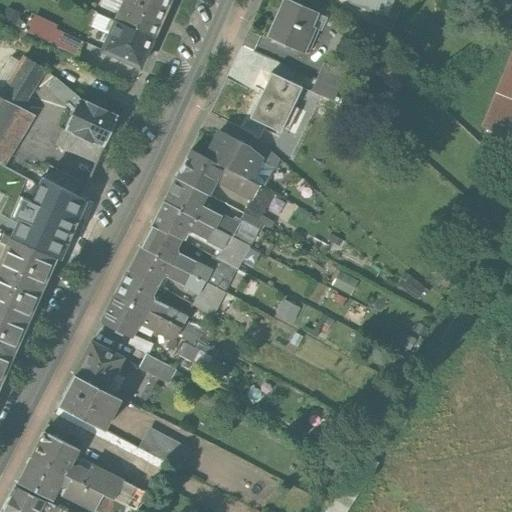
[(169,0),(120,0),(124,2),(116,21),(153,38),(169,0)]
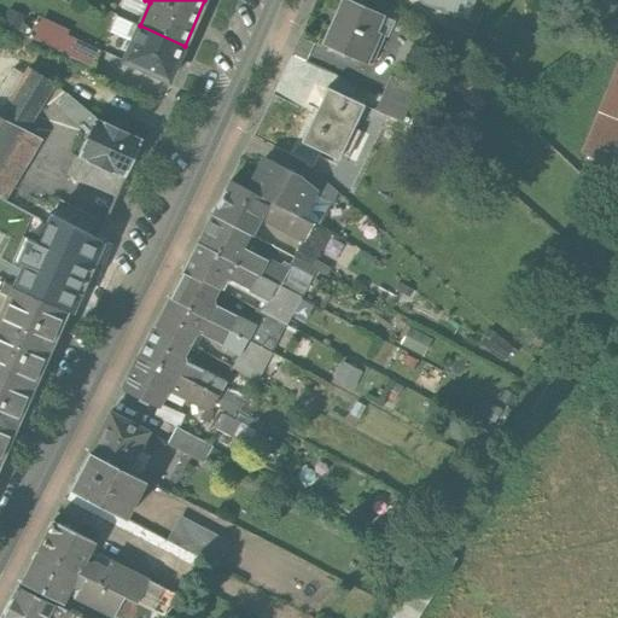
[(415,0),(421,5),(459,19),(466,0),(415,0)]
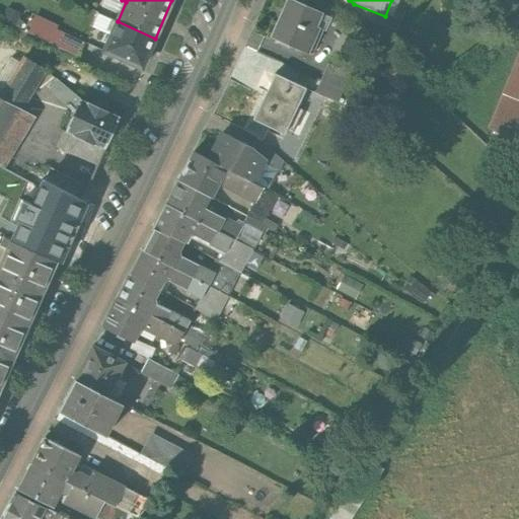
[(319,14),(288,1),(272,38),(311,55),(321,31),(313,28),(319,14)]
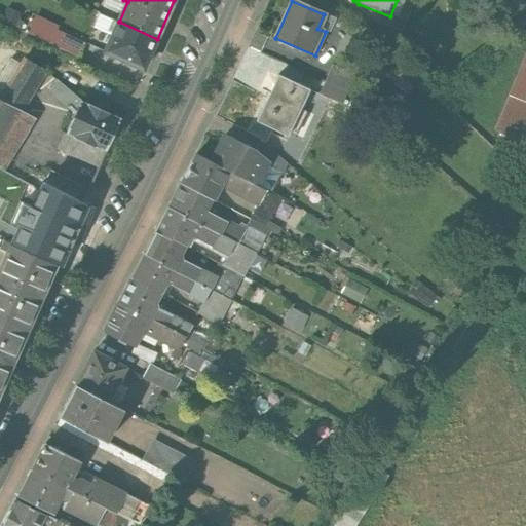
[(36,15),(29,31),(81,54),(88,38),(36,15)]
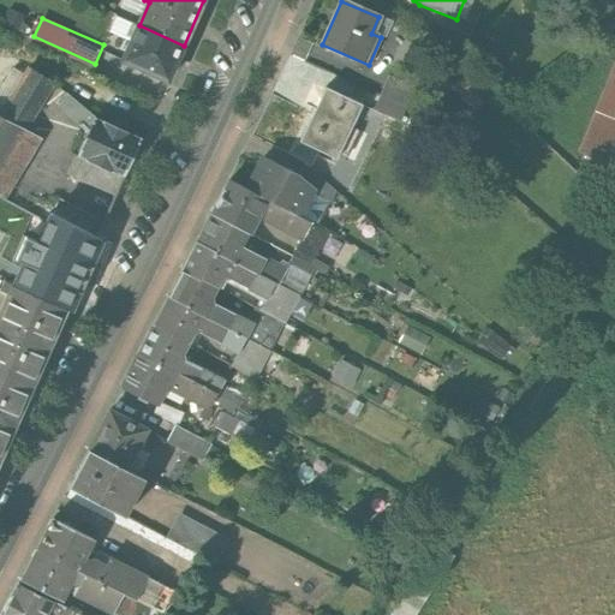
[(184,46),(139,25),(123,63),(168,83),(184,46)]
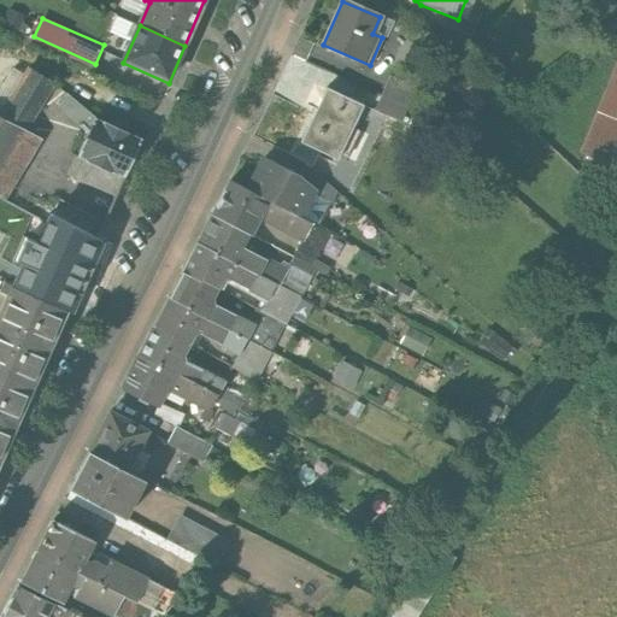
[(616,68),(582,154),(616,169),(616,68)]
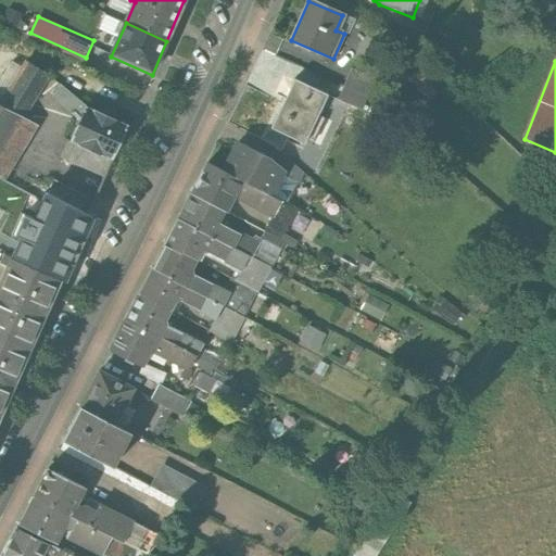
[(4,91),(0,88),(0,154),(46,76),(25,62),(4,91)]
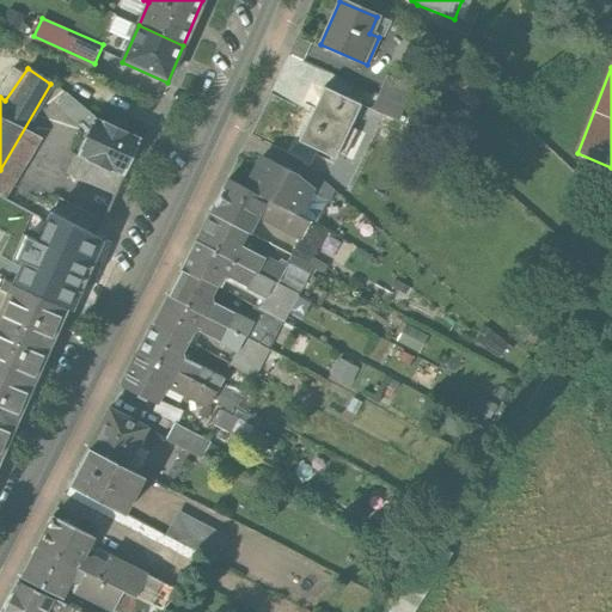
[(416,90),(396,80),(399,72),(390,68),(386,77),(390,78),(380,97),(403,109),(407,109),(416,90)]
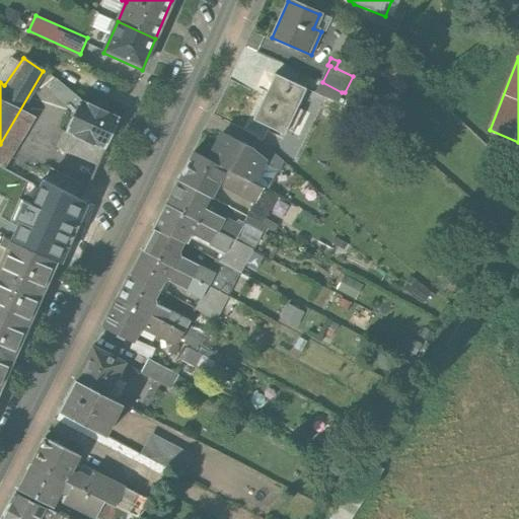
[(275,74),(253,120),(284,135),(305,89),(275,74)]
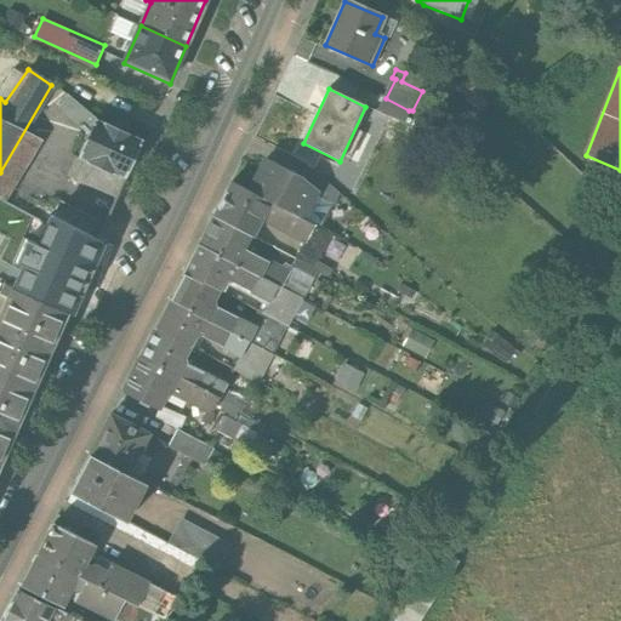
[(386,98),(382,97),(375,112),(403,124),(409,110),(386,98)]
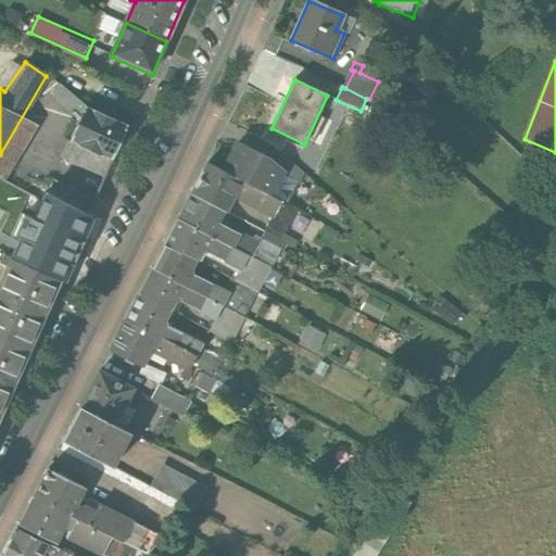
[(128,128),(85,109),(61,88),(52,99),(71,114),(76,114),(81,118),(71,142),(112,162),(128,128)]
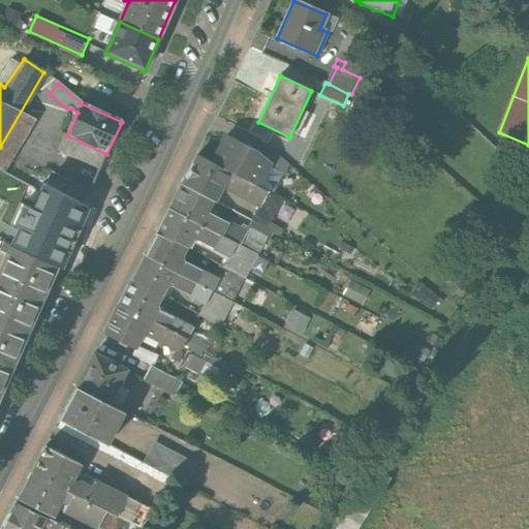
[(255,152),(225,136),(220,149),(219,148),(213,161),(212,164),(256,187),(268,166),(269,163),(255,152)]
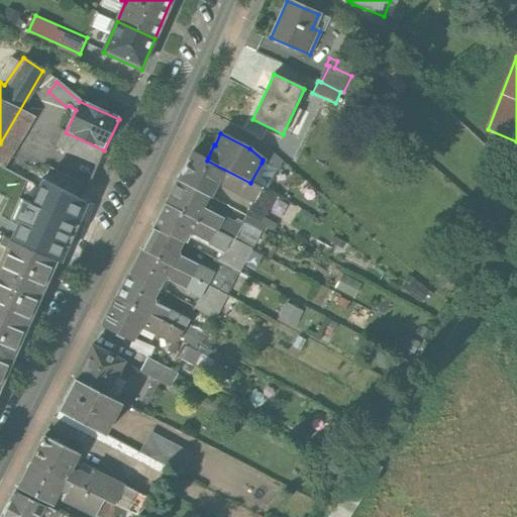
[(281,160),(253,136),(249,148),(263,160),(262,163),(276,170),(281,160)]
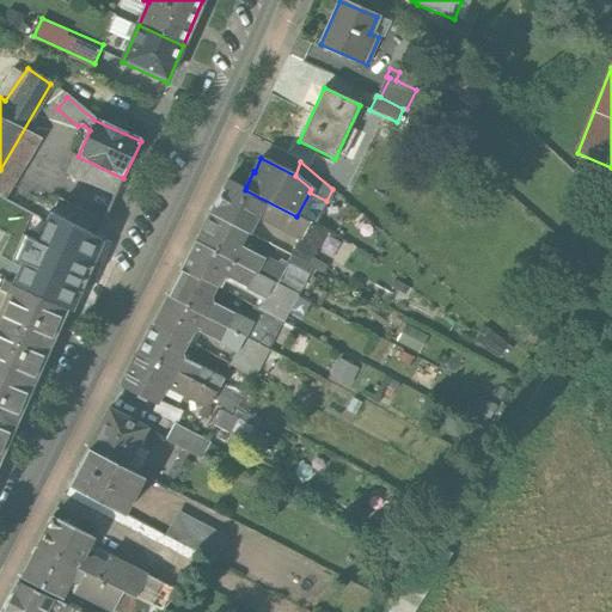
[(245,190),(228,181),(210,214),(244,232),(249,234),(257,216),(288,234),(297,216),(245,190)]
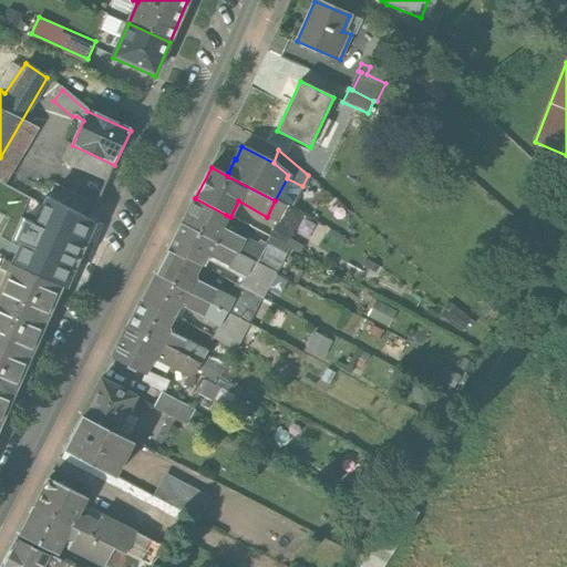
[(12,264),(13,265),(60,286),(64,288),(94,223),(47,197),(34,224),(23,219),(13,240),(21,244),(12,264)]
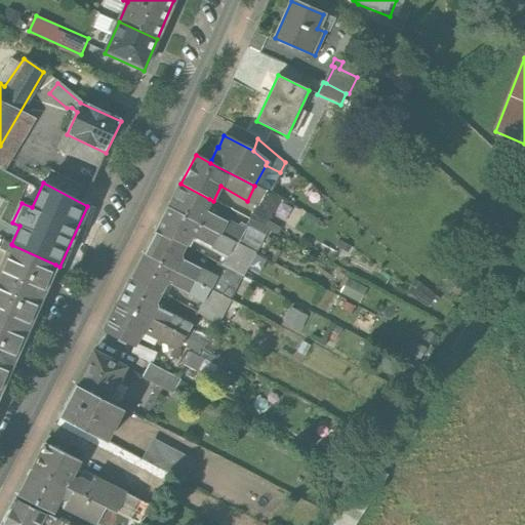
[(209,199),(180,184),(168,208),(217,234),(225,220),(211,214),(207,214),(204,208),(209,199)]
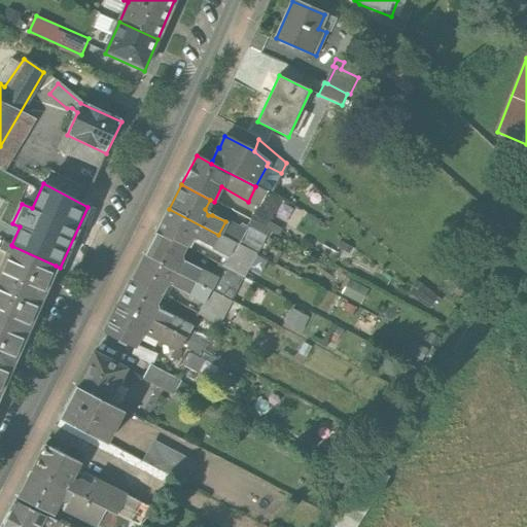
[(266,192),(255,186),(248,202),(258,208),(266,192)]
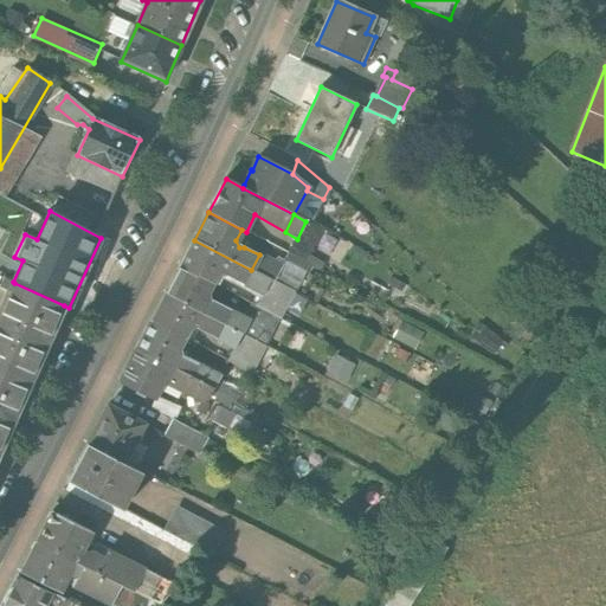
[(194,240),(180,266),(180,268),(213,284),(219,272),(225,271),(226,275),(244,284),(251,270),(194,240)]
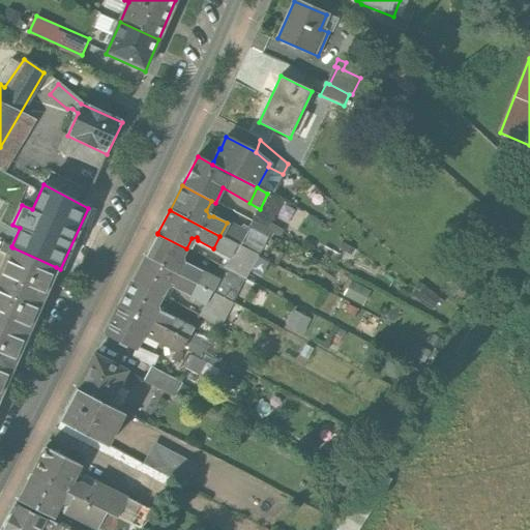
[(242,231),(227,223),(219,236),(239,246),(248,228),(244,226),(242,231)]
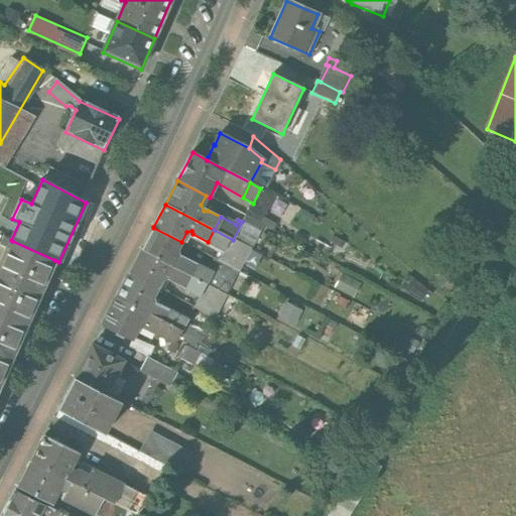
[(181,242),(153,228),(141,251),(189,276),(206,285),(213,271),(208,269),(182,255),(178,256),(177,251),(181,242)]
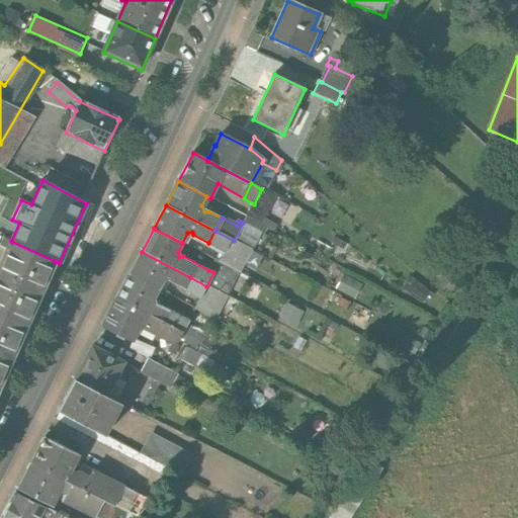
[(234,241),(214,231),(208,243),(224,251),(218,262),(232,269),(244,246),(234,241)]
